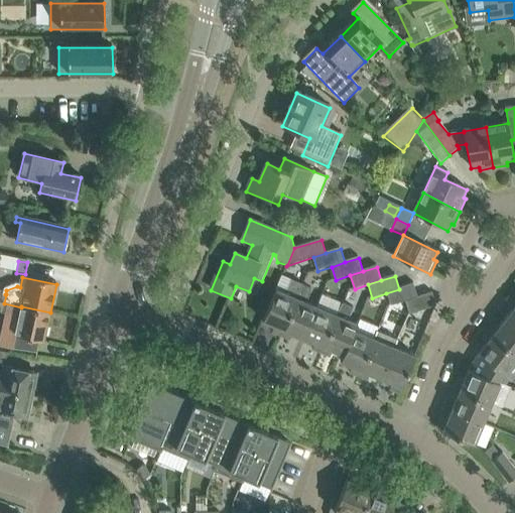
[(302,286),(303,286),(304,285),(292,280),(286,294),(276,290),(263,322),(275,327),(272,334),(281,338),(302,286)]
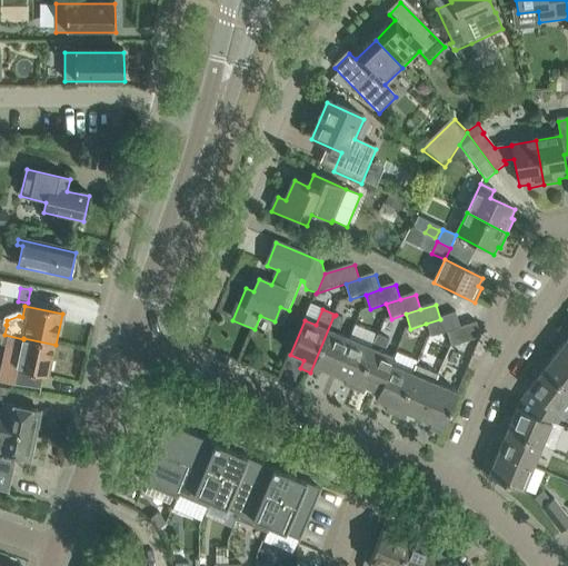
[(457,315),(440,319),(426,324),(430,338),(447,333),(461,329),(457,315)]
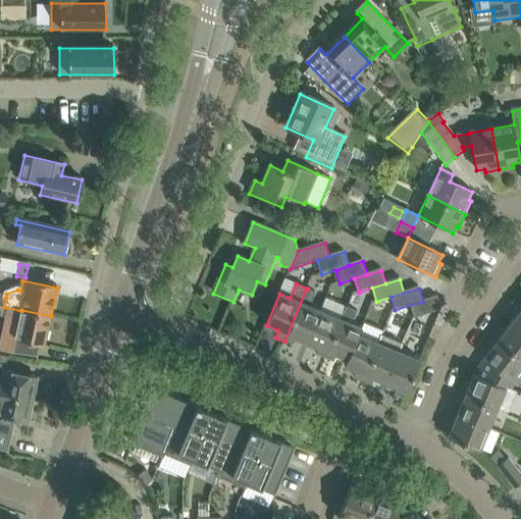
[(308,343),(321,311),(311,307),(316,294),(307,290),(306,290),(284,342),(294,345),(297,339),(308,343)]
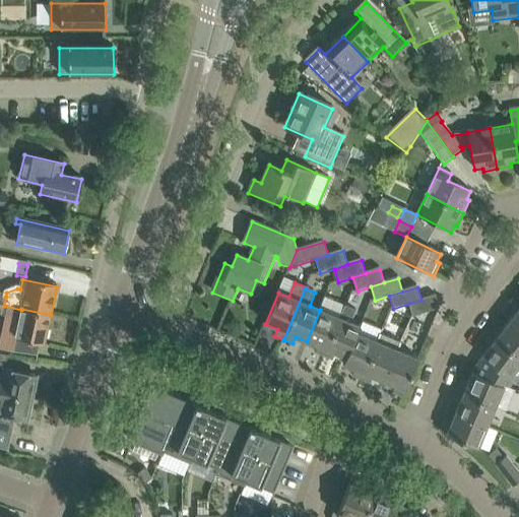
[(440,310),(436,296),(422,301),(408,304),(412,318),(440,310)]
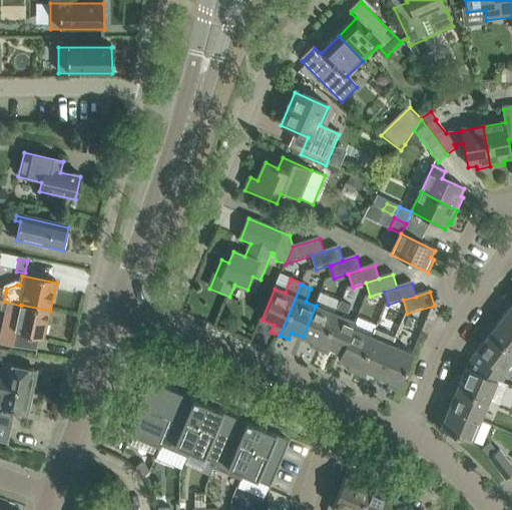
[(510,309),(503,319),(511,325),(511,298),(510,297),(505,305),(510,309)]
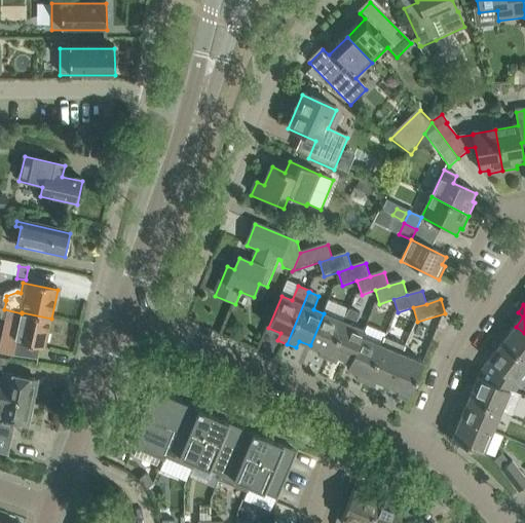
[(0,307),(0,318),(1,319),(1,320),(5,321),(0,346),(0,355),(16,357),(38,361),(41,348),(45,349),(51,319),(22,312),(22,313),(4,309),(0,307)]
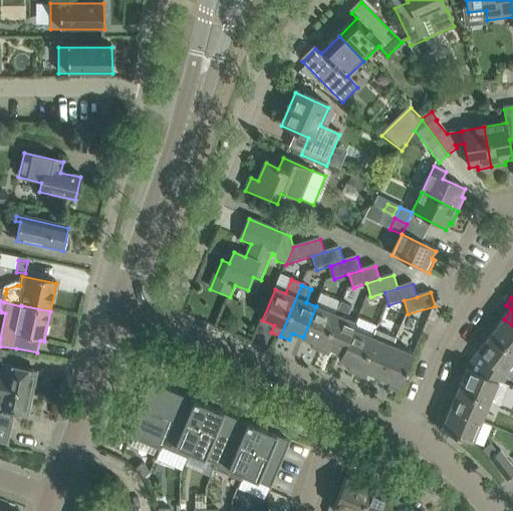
[(343,354),(353,330),(356,323),(347,319),(352,307),(341,302),(336,315),(320,352),(329,356),(331,350),(342,354),(343,354)]
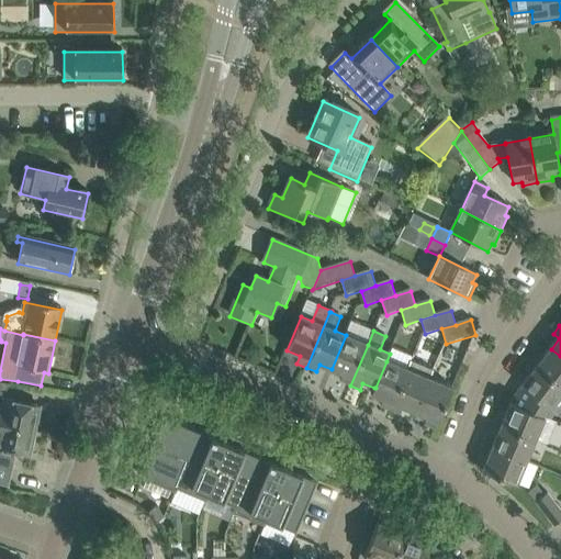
[(350,386),(368,345),(346,335),(332,369),(344,375),(340,382),(350,386)]
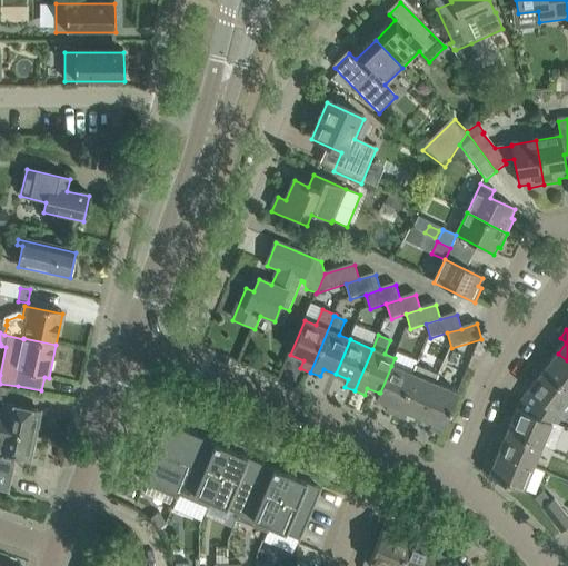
[(544,359),(537,368),(567,391),(567,360),(558,354),(549,364),(544,359)]
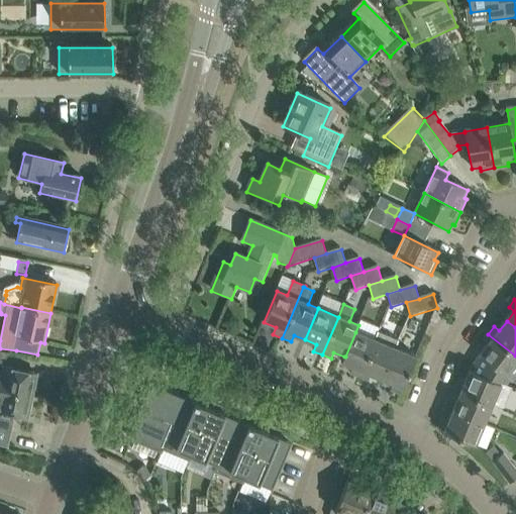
[(359,379),(376,340),(355,332),(345,356),(344,356),(341,364),(353,368),(350,375),(359,379)]
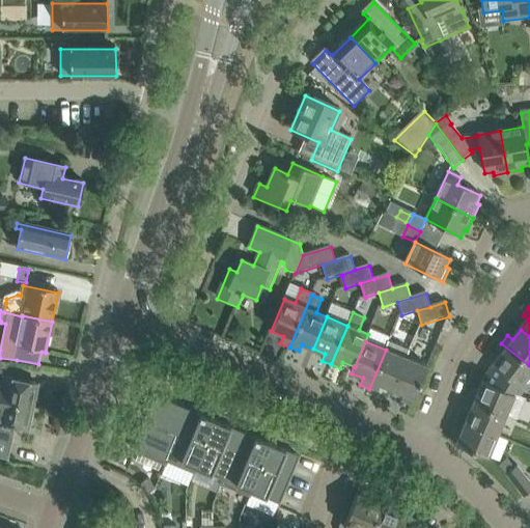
[(529,365),(501,343),(495,351),(501,355),(493,366),(498,370),(489,384),(512,394),(519,386),(521,387),(529,393),(529,365)]
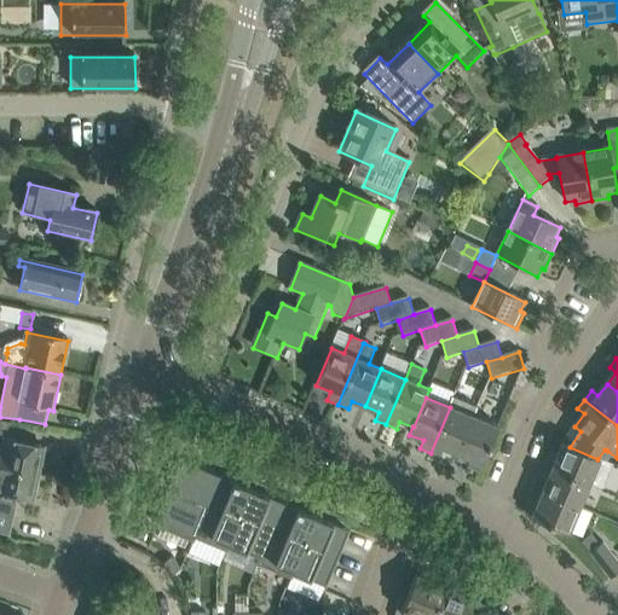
[(458,456),(474,417),(450,407),(431,453),(442,458),(445,450),(458,456)]
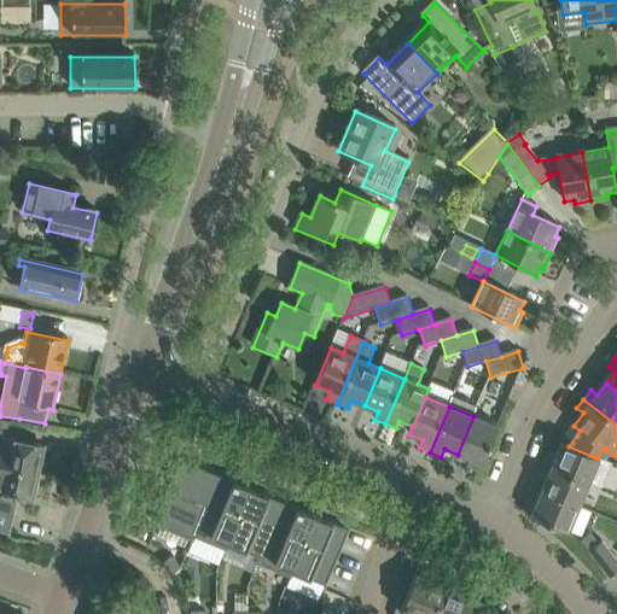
[(479,473),(498,427),(473,416),(458,455),(471,460),(467,468),(479,473)]
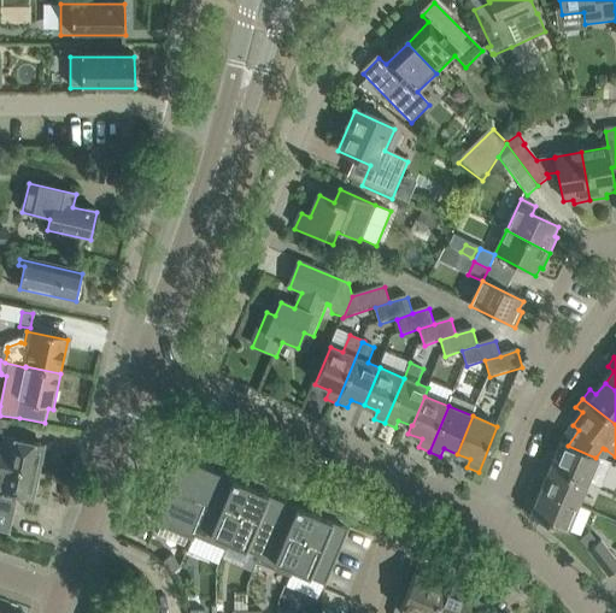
[(0,420),(0,434),(3,435),(9,435),(11,423),(0,420)]
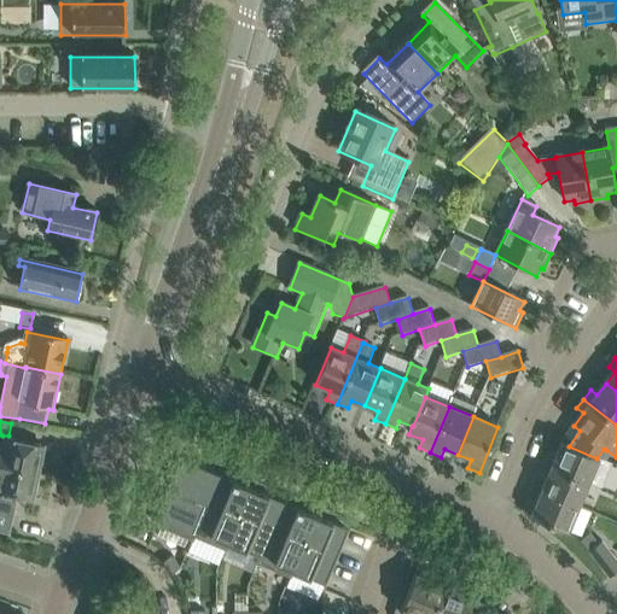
[(0,466),(39,474),(45,449),(6,440),(4,454),(0,452),(0,466)]
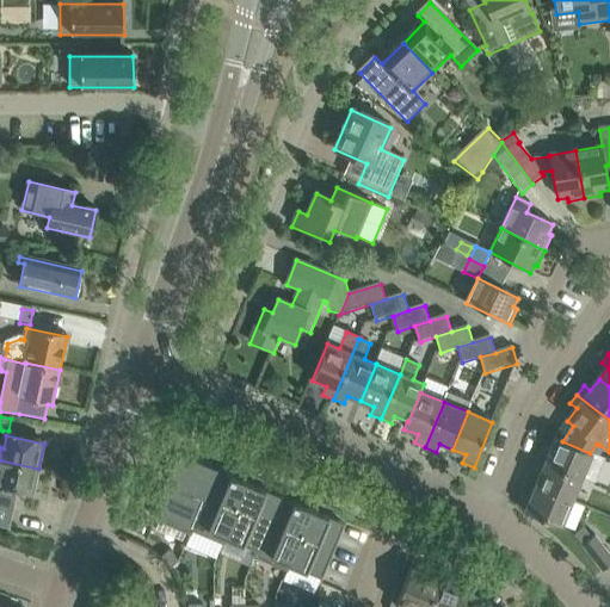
[(542,450),(537,460),(583,478),(583,477),(596,482),(605,459),(590,453),(562,441),(556,439),(550,453),(542,450)]
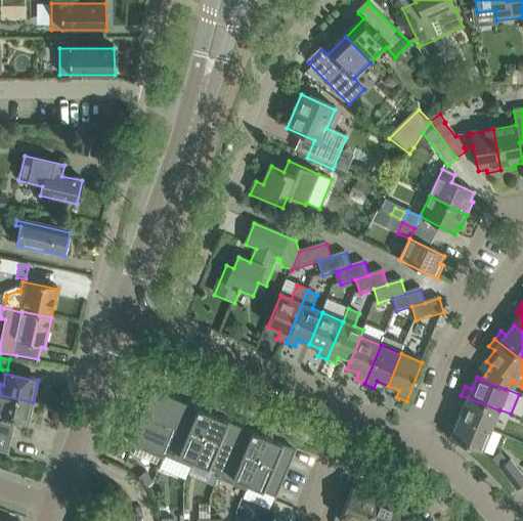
[(156,393),(133,446),(164,459),(164,460),(166,457),(165,456),(185,405),(156,393)]
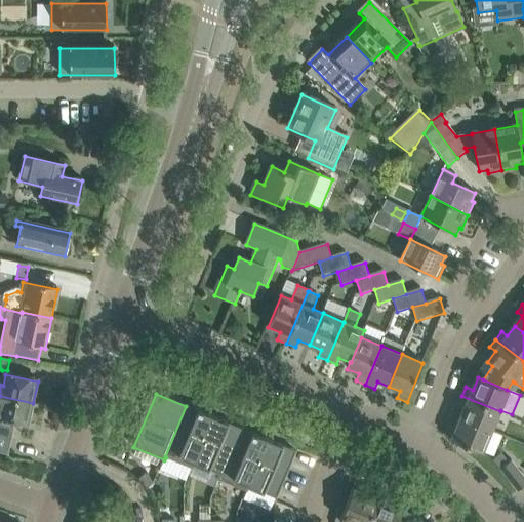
[(28,426),(33,403),(0,396),(0,453),(8,456),(16,423),(28,426)]
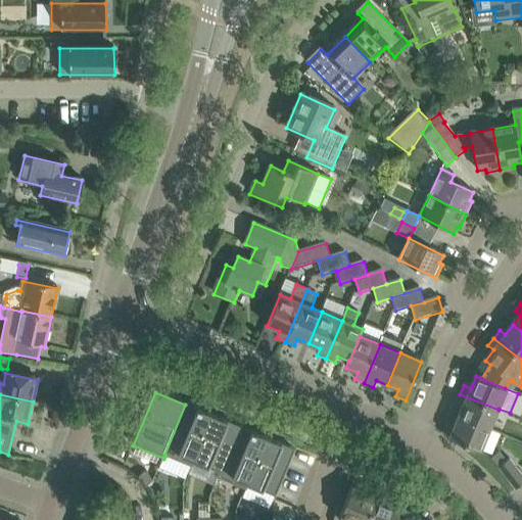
[(489,430),(499,410),(460,394),(457,403),(463,406),(459,417),(489,430)]
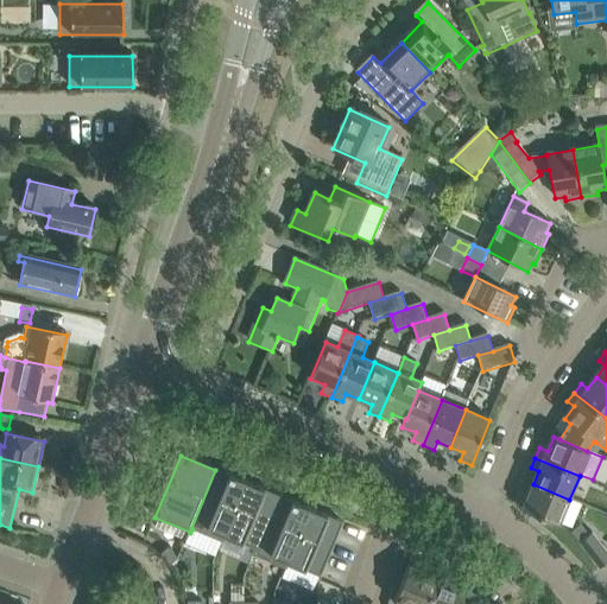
[(215,470),(191,528),(193,529),(222,542),(223,542),(226,536),(225,536),(247,483),(215,470)]
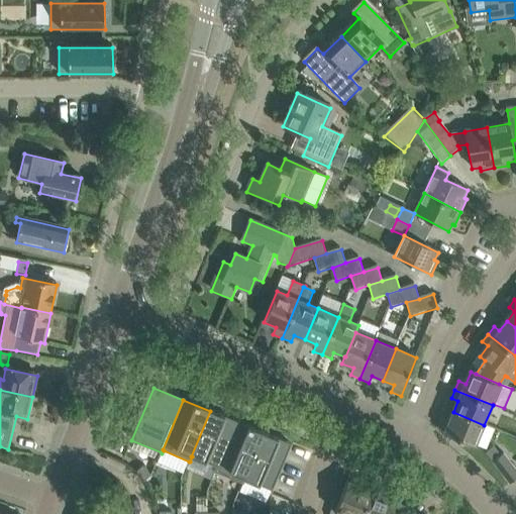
[(210,411),(191,456),(192,456),(217,468),(218,468),(237,422),(210,411)]
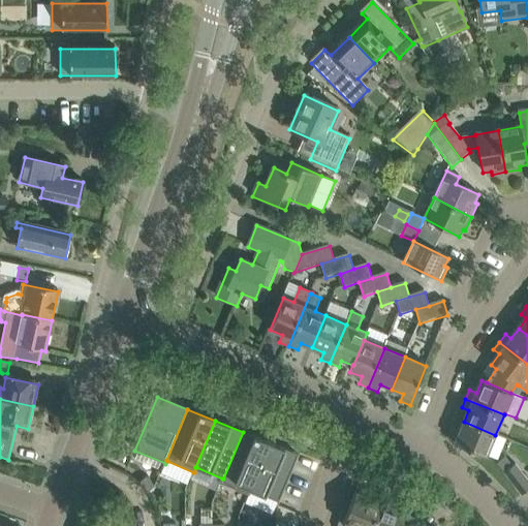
[(487,457),(495,435),(464,422),(459,434),(452,431),(447,440),(487,457)]
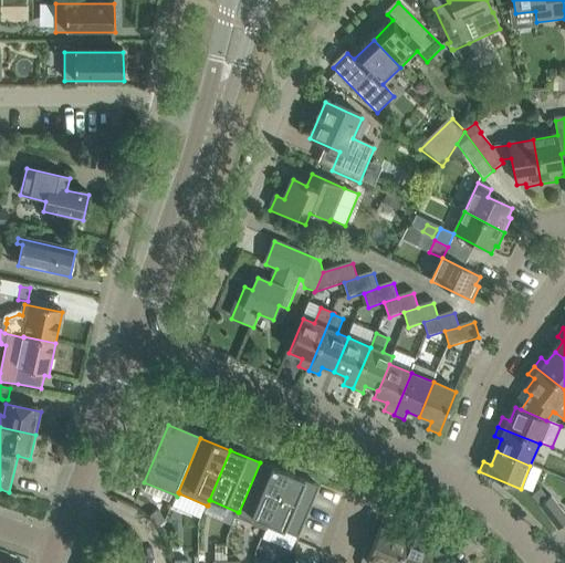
[(238,512),(236,517),(237,518),(265,530),(267,530),(269,525),(268,524),(289,475),(260,462),(239,512),(238,512)]
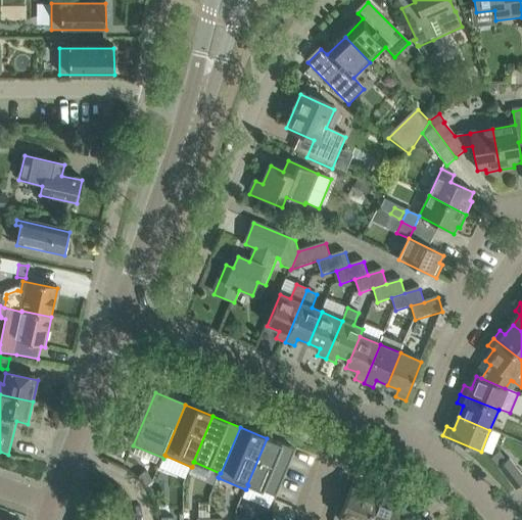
[(267,438),(247,484),(248,485),(276,497),(295,451),(267,438)]
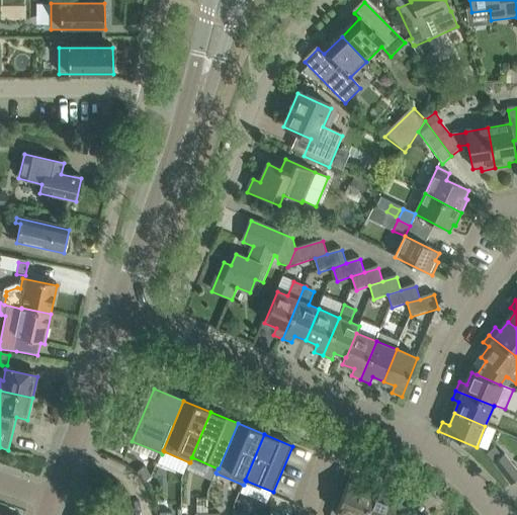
[(516,471),(505,455),(502,457),(496,449),(487,455),(511,487),(516,482),(516,471)]
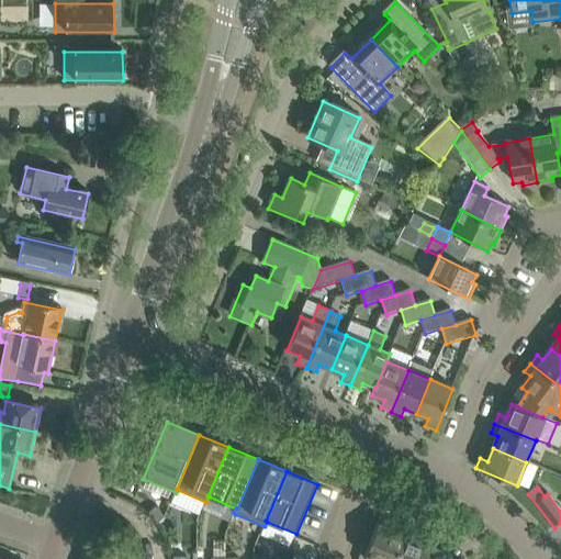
[(156,507),(149,514),(158,524),(165,518),(156,507)]
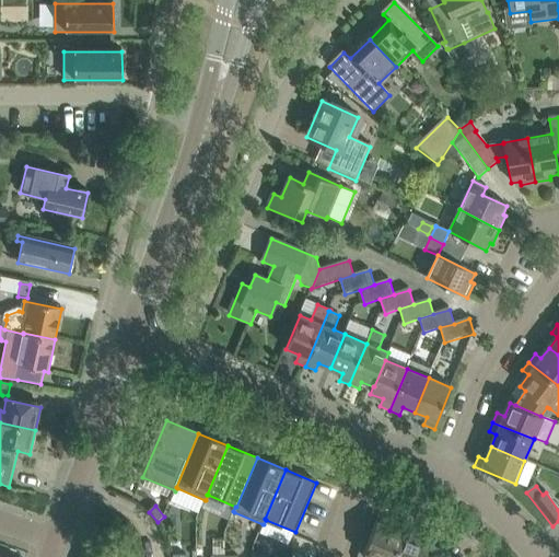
[(393,556),(404,533),(377,522),(368,545),(363,543),(358,556),(393,556)]
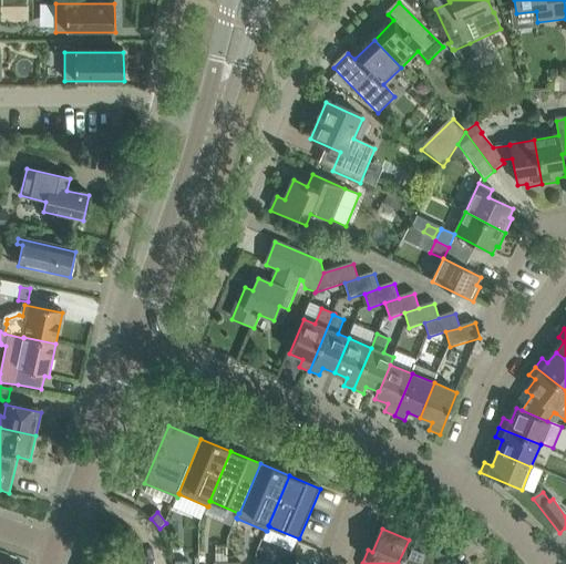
[(430,563),(435,551),(409,540),(398,563),(430,563)]
